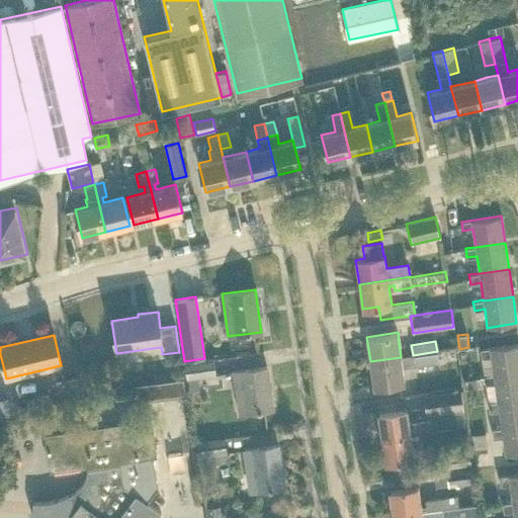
[(494,374),(517,370),(517,343),(480,349),(482,358),(492,357),(494,374)]
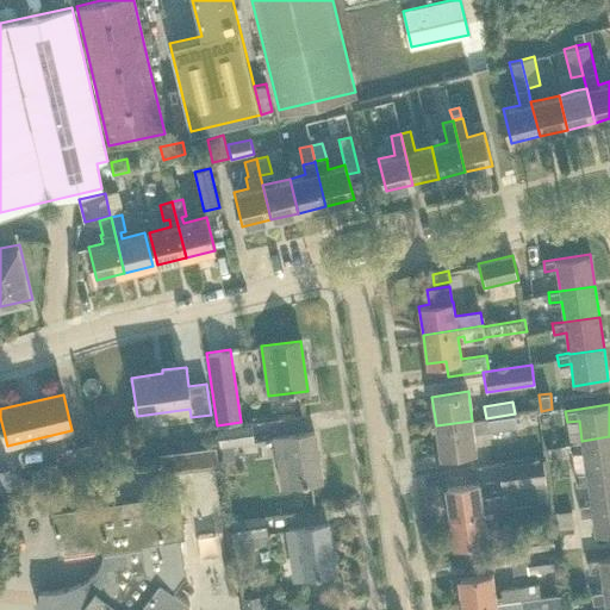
[(473,433),(516,427),(515,414),(486,418),(486,419),(472,421),(436,425),(441,454),(475,449),(473,433)]
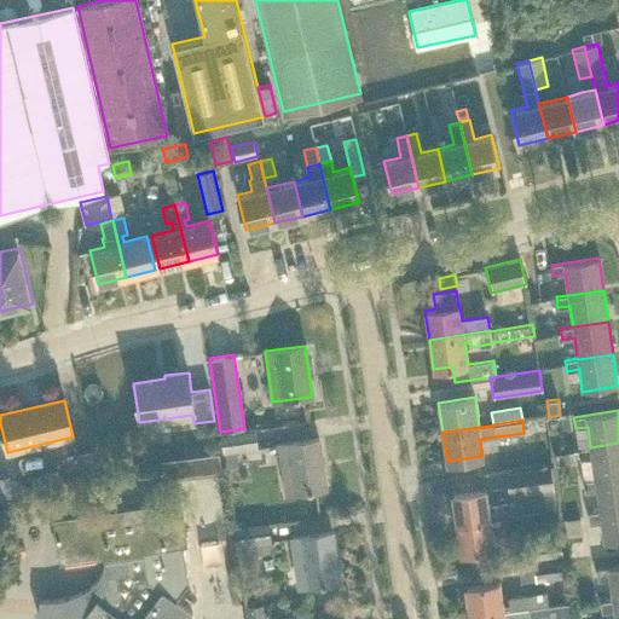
[(224,452),(258,447),(254,431),(220,435),(224,452)]
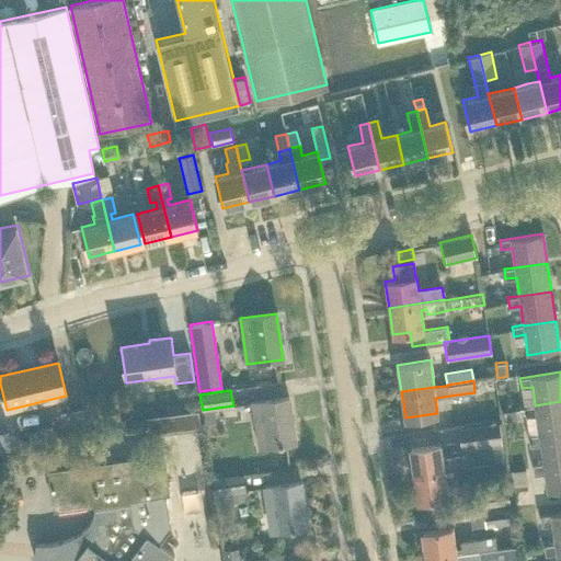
[(259,448),(296,443),(288,397),(252,402),(259,448)]
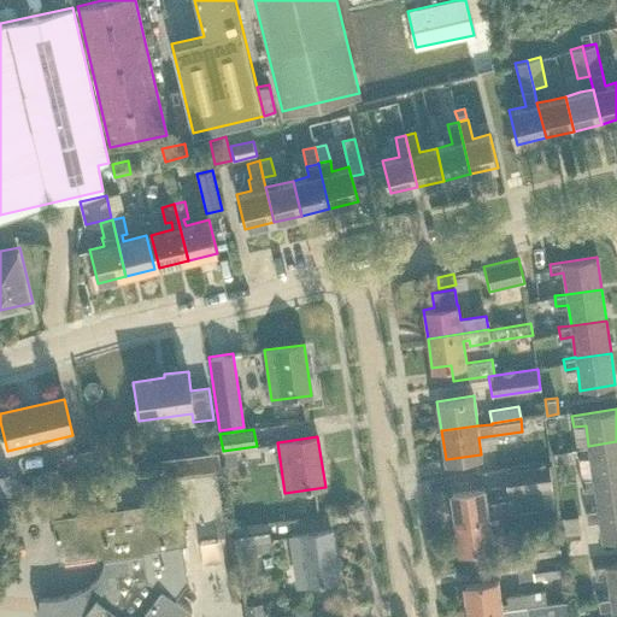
[(593,477),(616,474),(616,441),(588,446),(576,447),(577,458),(589,457),(593,477)]
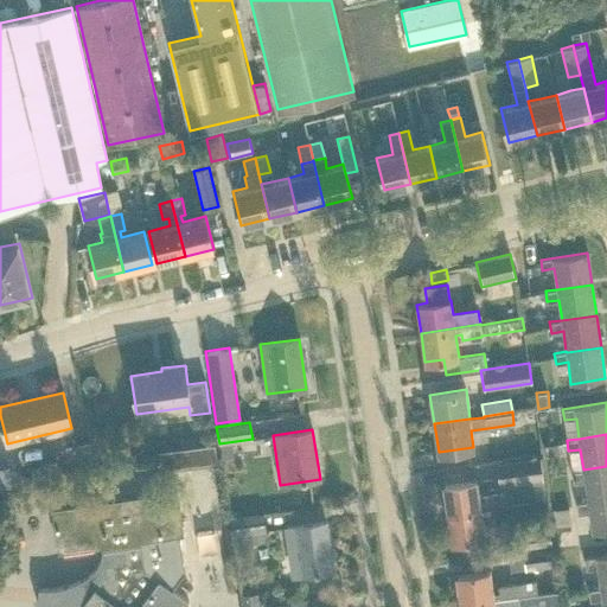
[(522,454),(521,439),(485,443),(487,460),(522,454)]
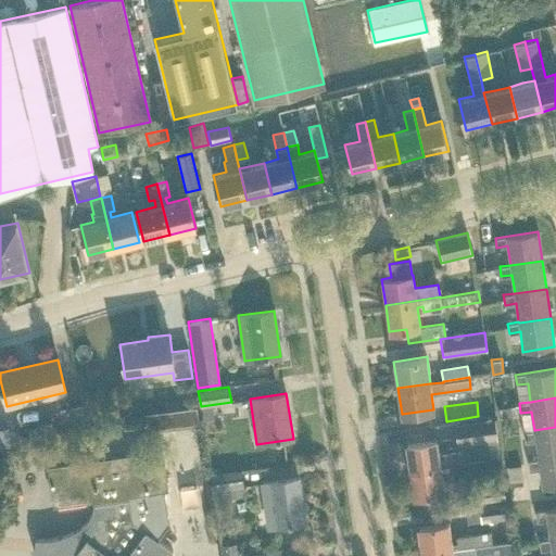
[(93,434),(90,420),(86,403),(70,407),(77,439),(93,434)]
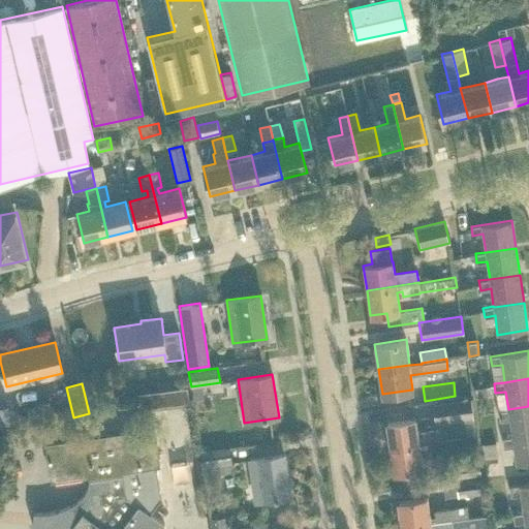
[(476,397),(491,395),(489,385),(474,387),(476,397)]
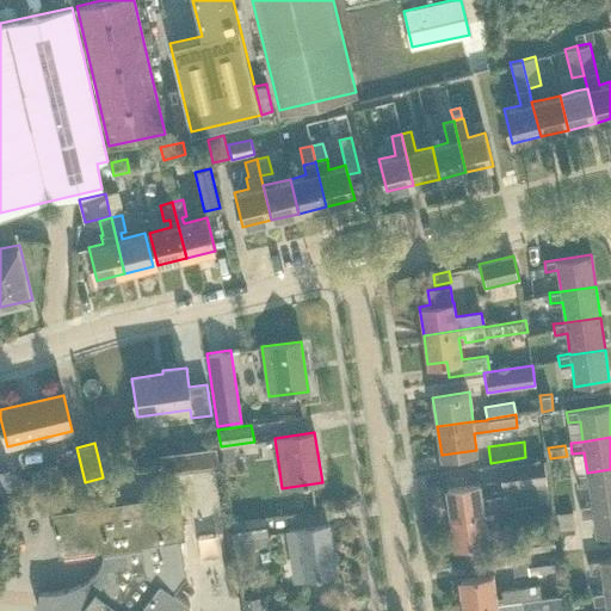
[(207,463),(204,446),(184,449),(186,466),(207,463)]
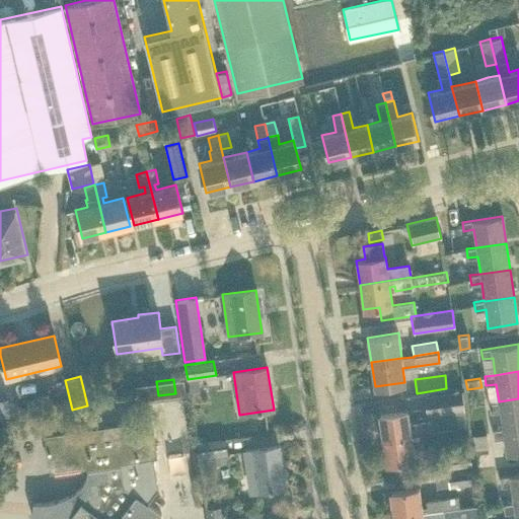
[(464,410),(461,390),(424,394),(427,415),(464,410)]
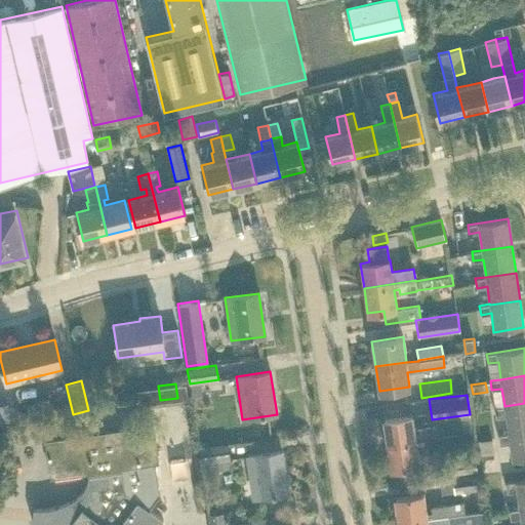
[(49,398),(38,400),(42,414),(52,412),(49,398)]
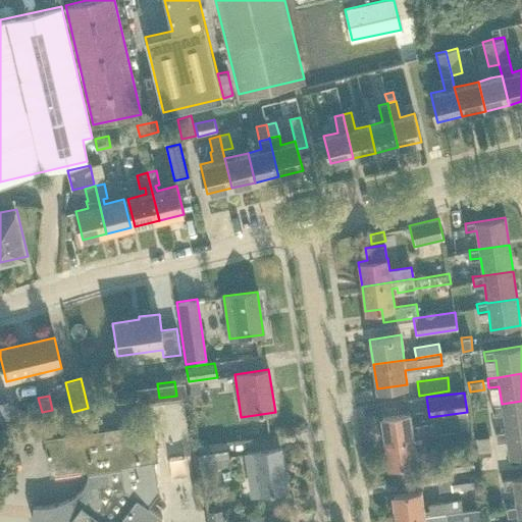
[(506,430),(521,428),(521,401),(502,404),(491,405),(492,415),(503,414),(506,430)]
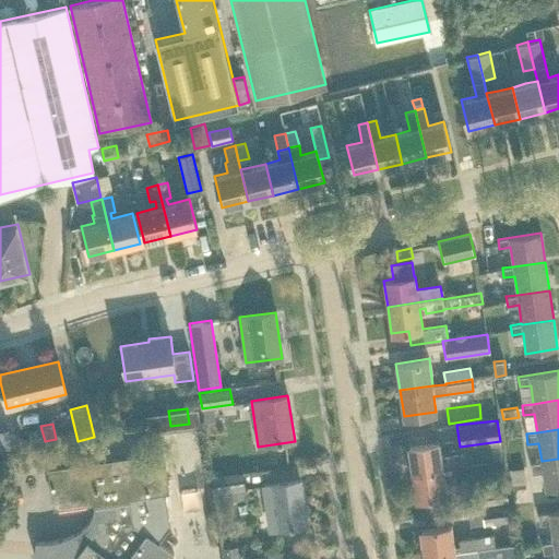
[(462,452),(440,455),(438,442),(408,447),(412,473),(464,465),(462,452)]
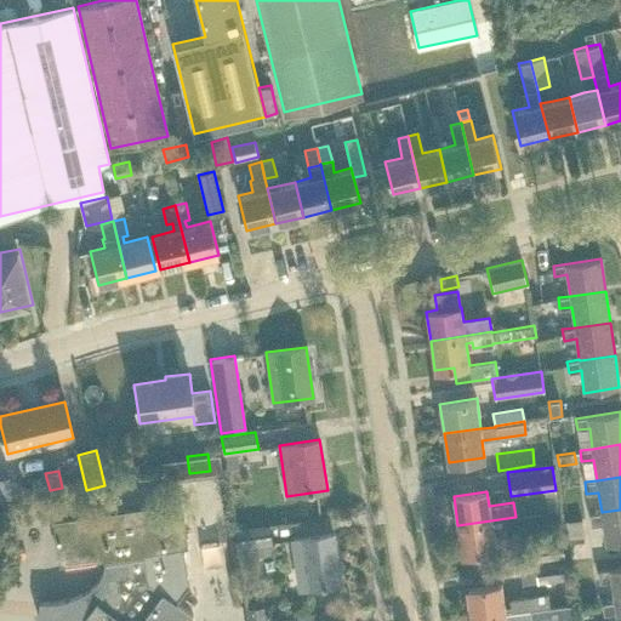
[(62,563),(104,557),(104,563),(103,569),(101,576),(97,582),(93,586),(86,591),(80,594),(73,597),(64,599),(57,602),(49,602),(39,602),(38,620),(45,620),(46,620),(188,620),(192,616),(192,615),(193,614),(176,602),(189,584),(183,547),(187,546),(181,503),(124,511),(120,496),(110,497),(112,513),(55,522),(61,565),(62,564),(62,563)]
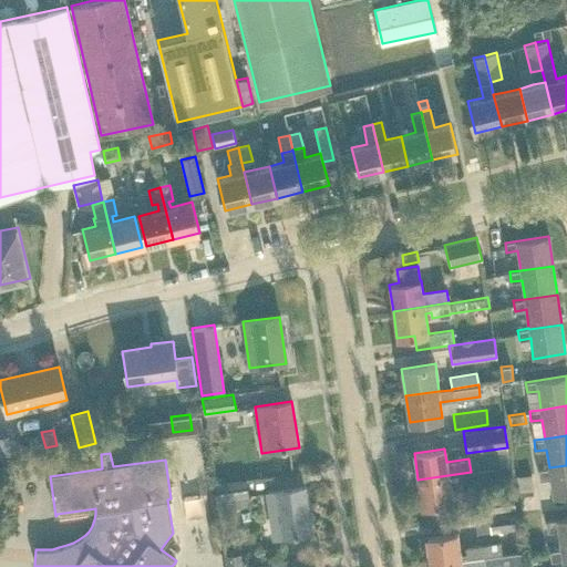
[(554,497),(566,495),(566,465),(549,467),(538,470),(539,480),(550,478),(554,497)]
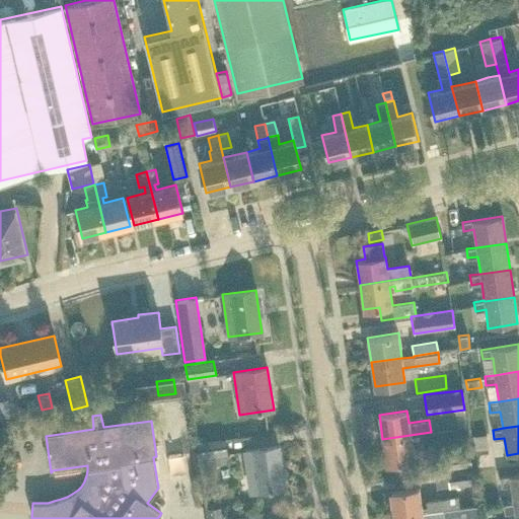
[(418,444),(433,442),(431,432),(382,439),(386,463),(414,459),(412,441),(417,440),(418,444)]
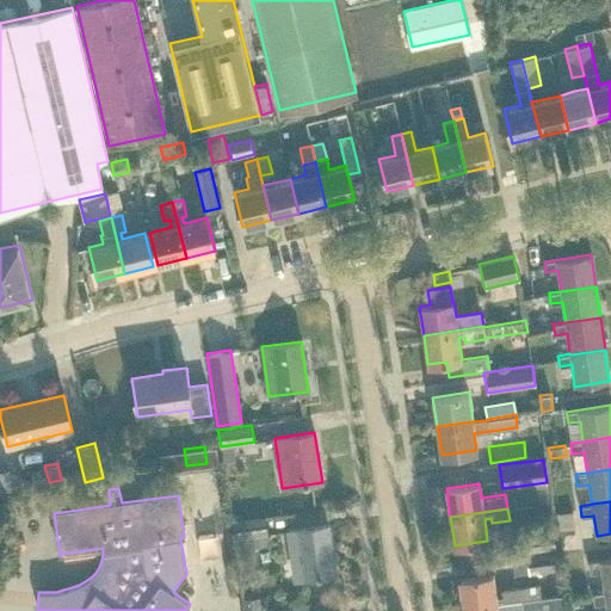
[(559,513),(561,531),(575,529),(573,511),(559,513)]
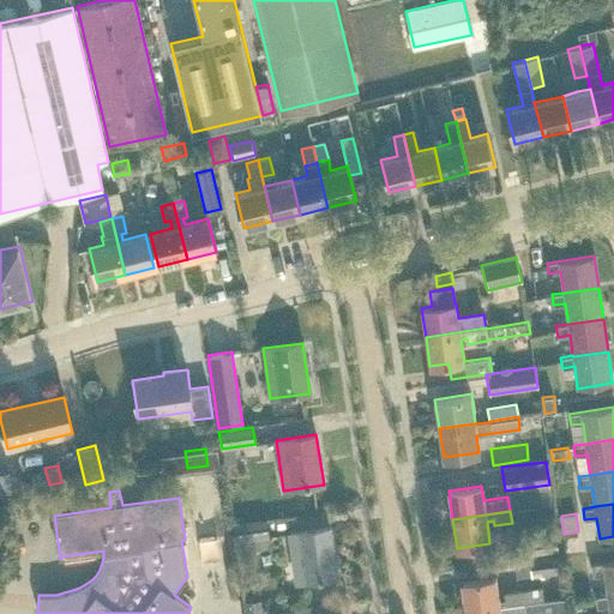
[(270,547),(266,518),(232,524),(238,561),(253,559),(252,549),(270,547)]
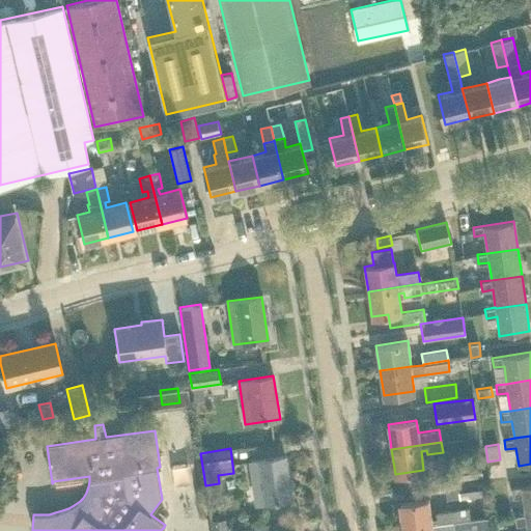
[(291,499),(288,482),(285,456),(250,460),(256,503),(264,502),(264,503),(291,499)]
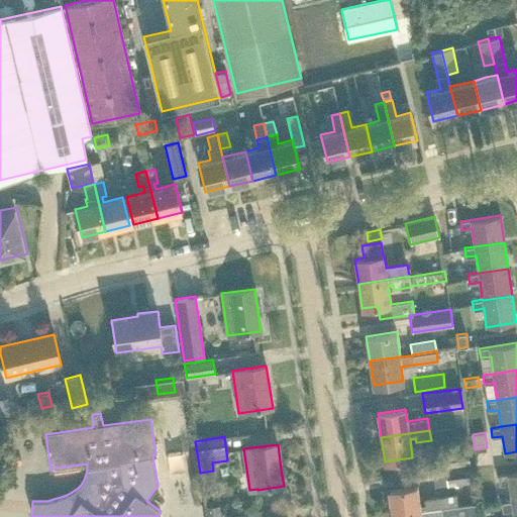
[(471,463),(469,450),(442,453),(444,468),(471,463)]
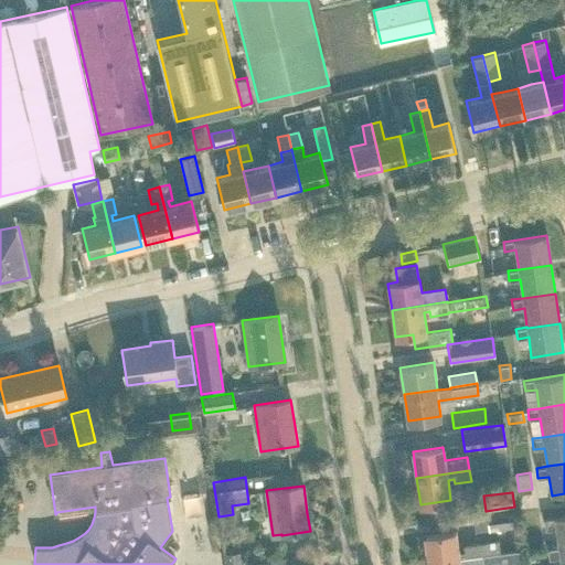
[(514,526),(512,509),(488,512),(490,530),(514,526)]
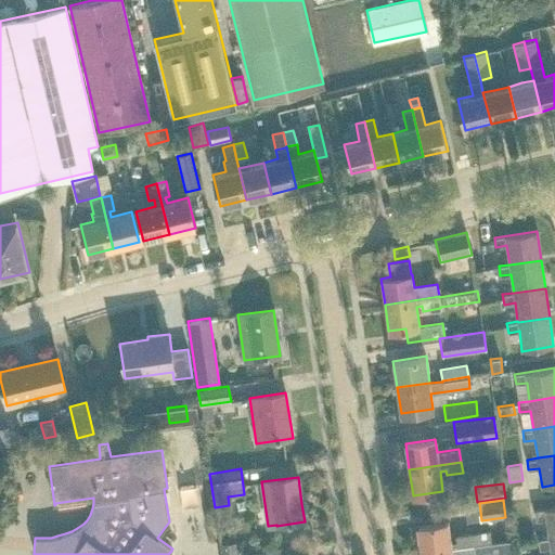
[(550,538),(554,537),(554,506),(534,511),(536,520),(546,518),(549,538),(550,538)]
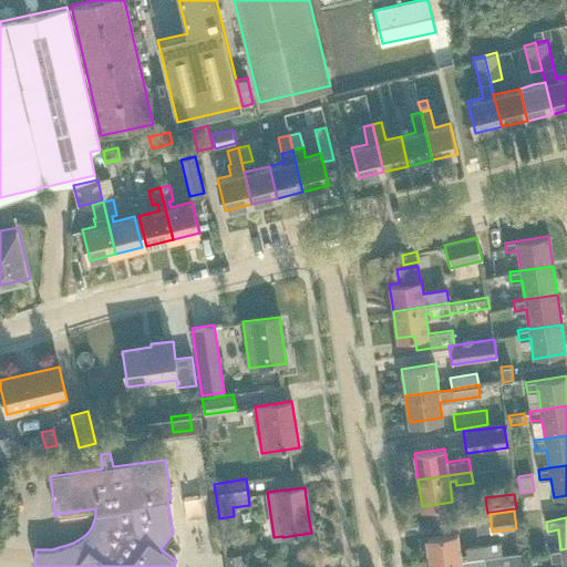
[(503,554),(502,542),(465,547),(466,553),(460,554),(456,533),(426,537),(430,564),(503,554)]
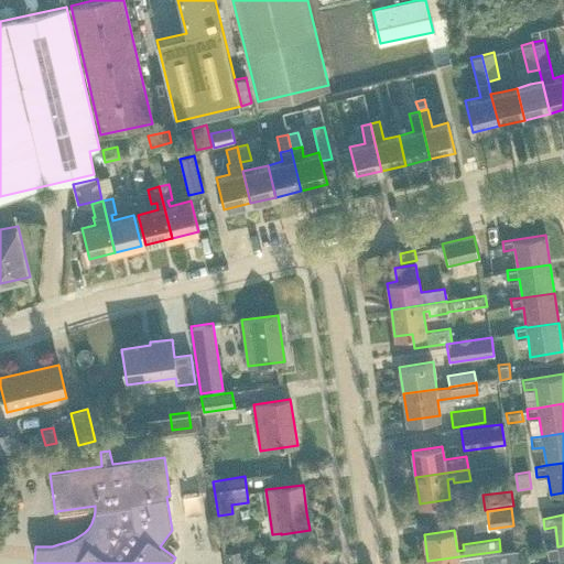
[(563,563),(563,545),(559,546),(557,546),(546,548),(549,557),(560,556),(560,563),(563,563)]
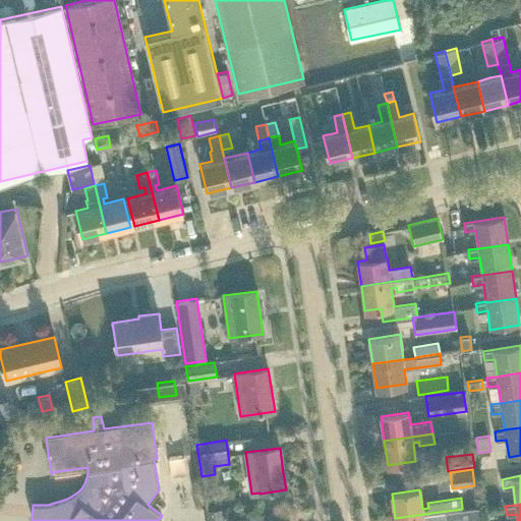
[(478,520),(477,511),(474,511),(474,507),(462,509),(395,518),(395,520),(424,520),(429,519),(429,520),(478,520)]
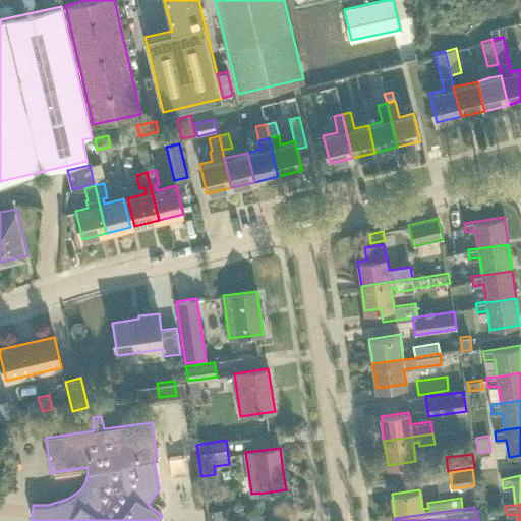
[(209,510),(210,520),(223,519),(222,508),(209,510)]
